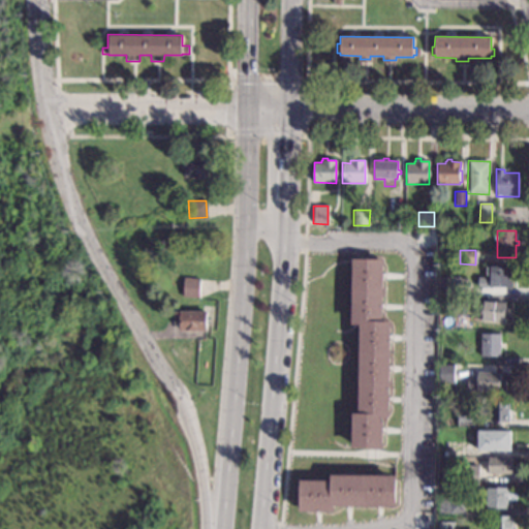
[(382,321),(390,321),(389,418),(383,418),(382,448),(351,448),(351,413),(359,413),(360,324),(351,324),(351,259),(383,259),(382,321)]
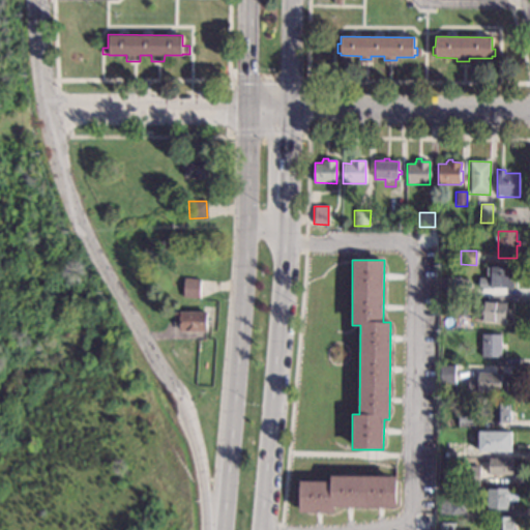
[(513,276),(517,276),(517,283),(513,283),(513,289),(478,289),(479,277),(492,277),(492,267),(514,268),(513,276)]
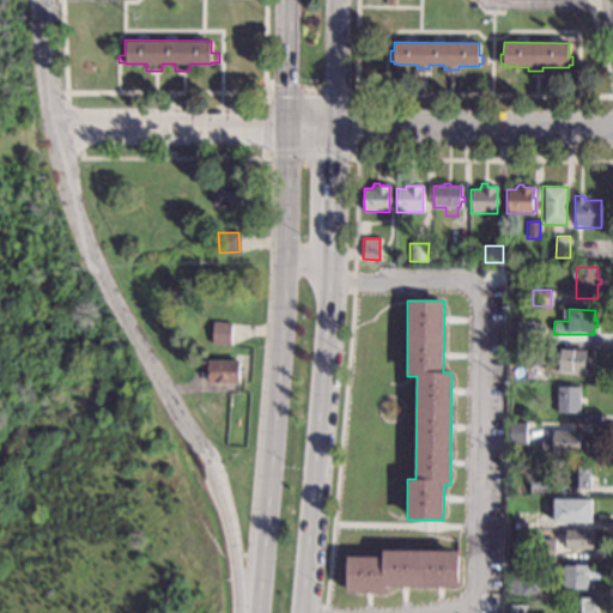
[(231,323),(229,345),(211,344),(212,322),(231,323)]
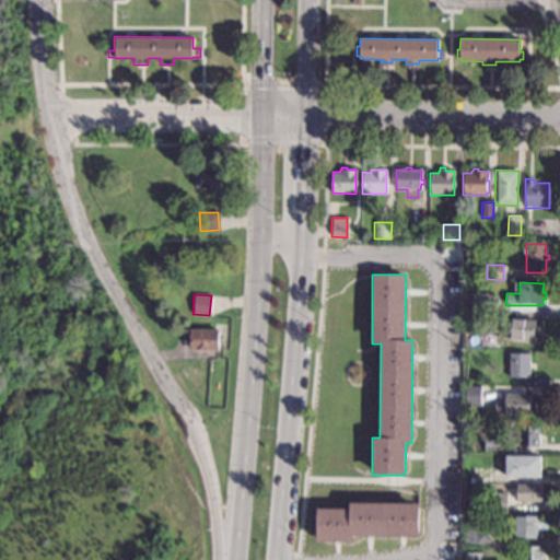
[(535,321),(535,327),(539,328),(538,337),(534,336),(534,341),(505,339),(505,334),(509,334),(510,327),(504,327),(504,324),(510,325),(510,318),(535,321)]
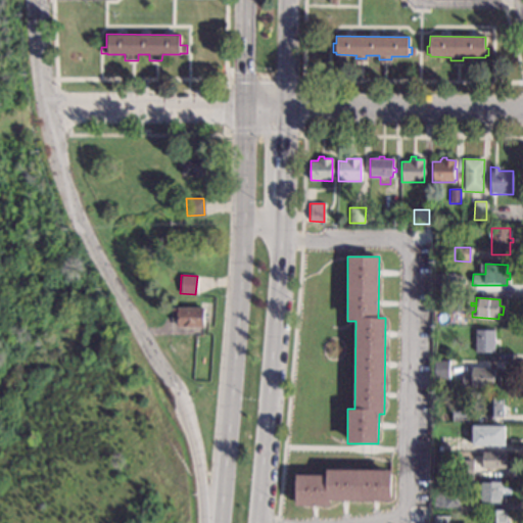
[(203,327),(178,327),(178,320),(172,320),(172,306),(203,307),(203,327)]
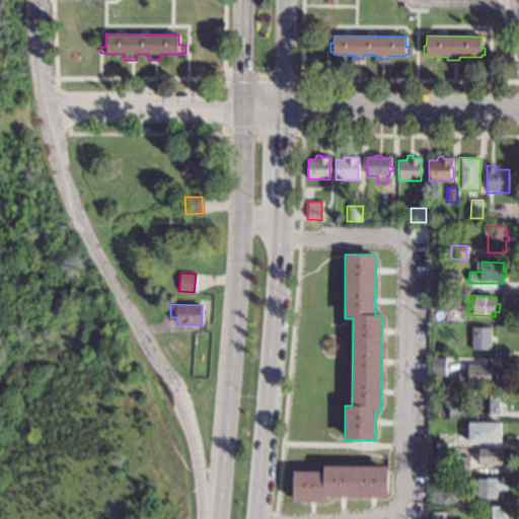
[(491,338),(493,338),(493,342),(491,342),(491,350),(471,350),(471,345),(469,345),(469,341),(471,341),(472,327),(491,327),(491,338)]
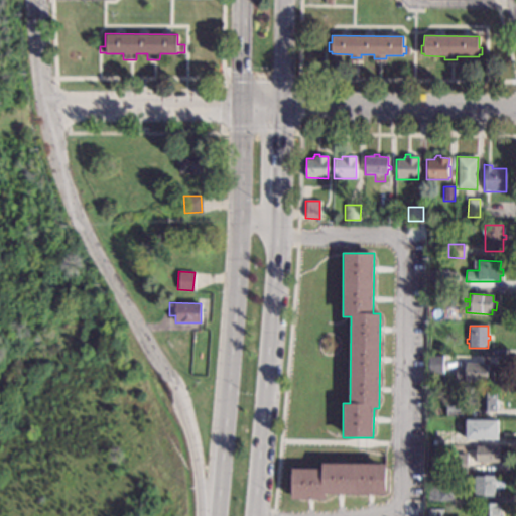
[(442,374),(428,374),(428,356),(442,356),(442,374)]
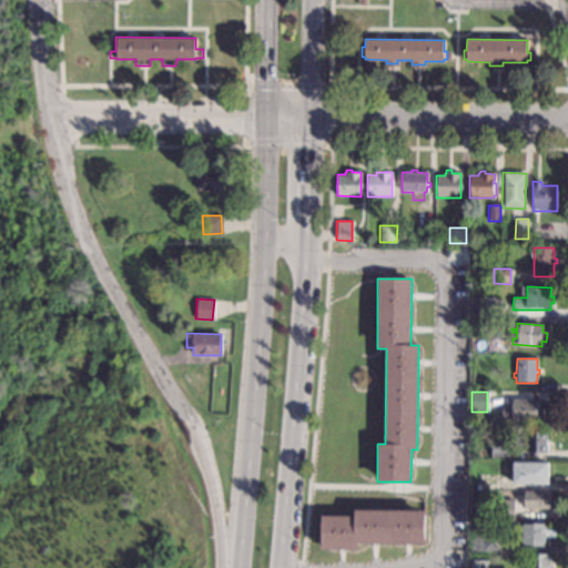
[(538,402),(538,409),(544,409),(543,422),(537,422),(537,423),(501,418),(503,406),(511,407),(513,399),(538,402)]
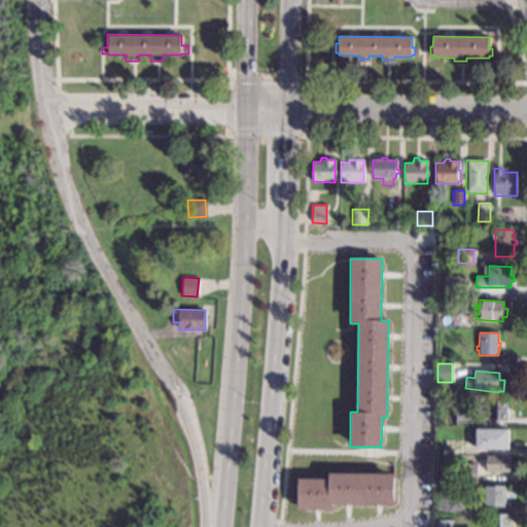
[(506,410),(510,410),(510,414),(506,414),(506,421),(488,420),(489,399),(506,399),(506,410)]
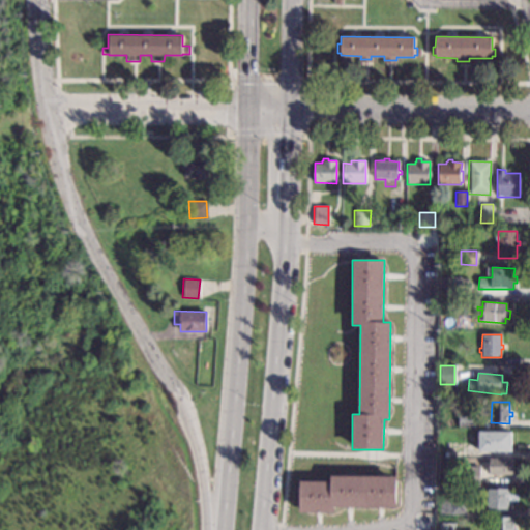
[(474,428),(458,427),(459,415),(474,415),(474,428)]
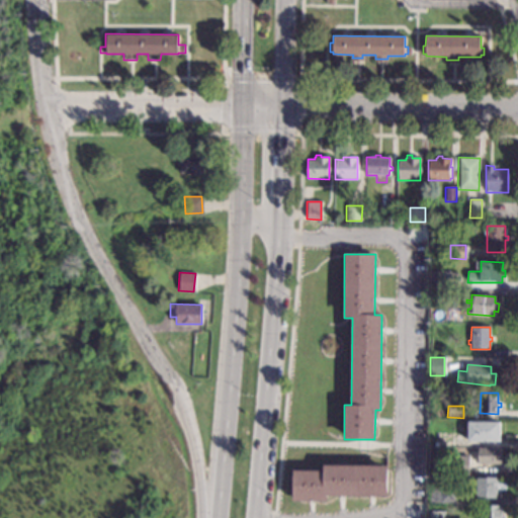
[(500,422),(500,434),(502,434),(502,440),(500,440),(500,442),(467,441),(467,436),(464,436),(464,431),(467,431),(468,422),(500,422)]
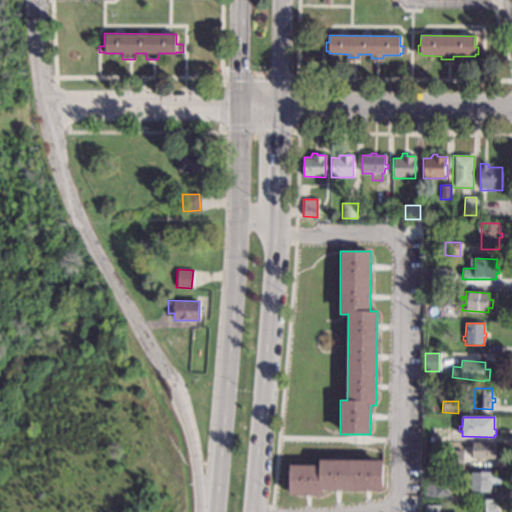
[(495,458),(482,459),(482,461),(477,461),(477,459),(472,458),(472,443),(495,443),(495,458)]
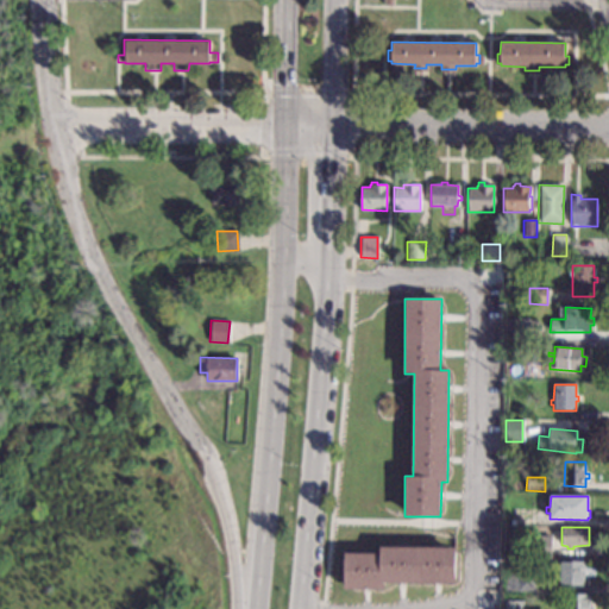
[(551,558),(531,558),(531,537),(551,537),(551,558)]
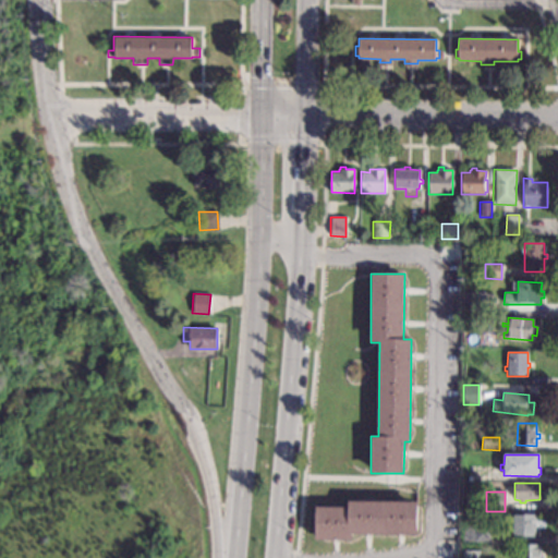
[(416,534),(352,534),(352,540),(315,540),(316,507),(349,507),(349,500),(417,501),(416,534)]
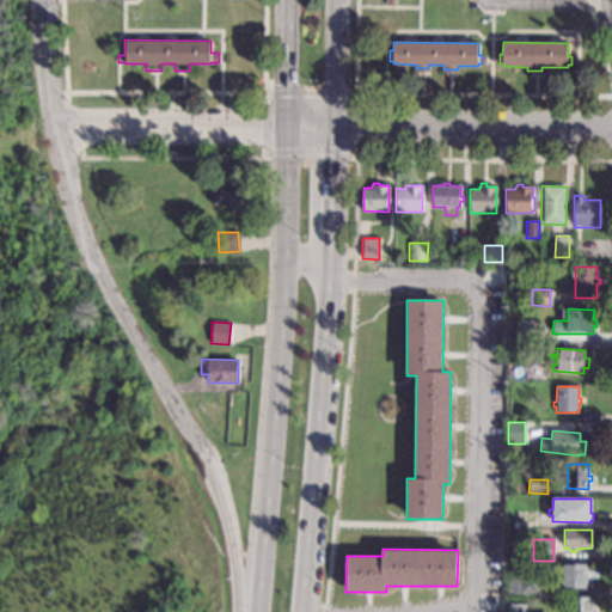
[(565,564),(587,564),(587,574),(589,574),(589,580),(587,580),(586,588),(563,588),(563,573),(556,573),(556,562),(565,562),(565,564)]
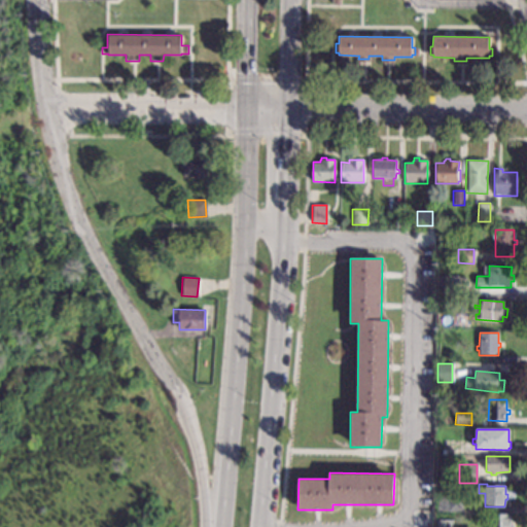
[(463,512),(447,512),(447,511),(445,511),(445,497),(447,497),(447,495),(463,496),(463,512)]
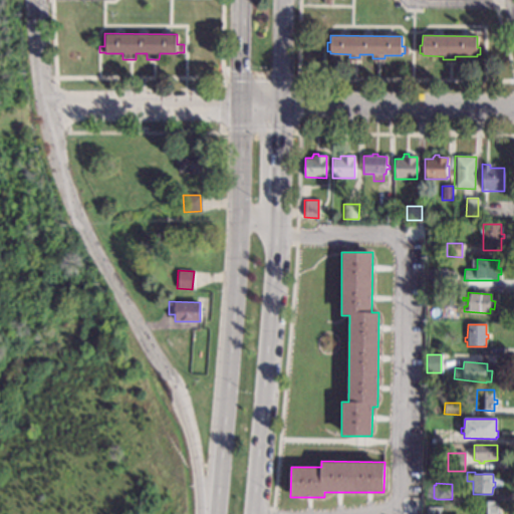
[(497,513),(474,513),(474,506),(479,506),(479,501),(497,502),(497,513)]
